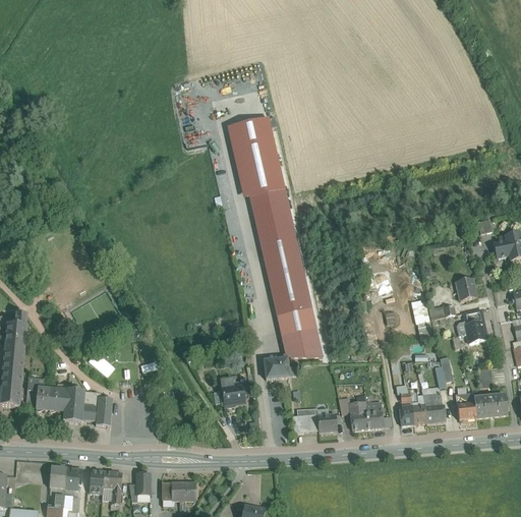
[(285,188),(263,193),(272,233),(258,236),(277,317),(294,312),(298,332),(304,331),(316,328),(302,268),(307,267),(304,254),(300,255),(285,188)]
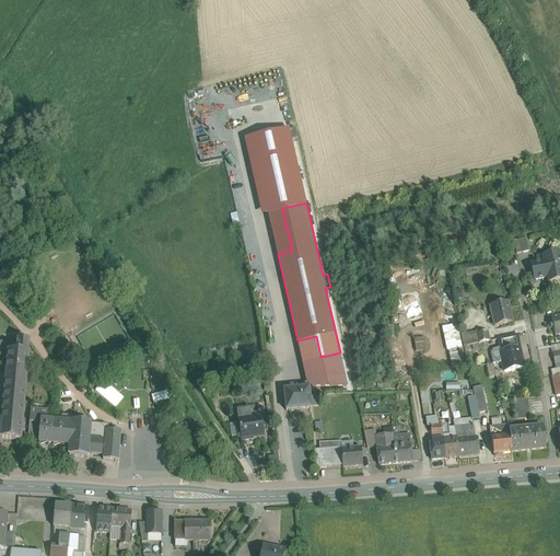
[(292,251),(282,208),(268,211),(278,254),(292,251)]
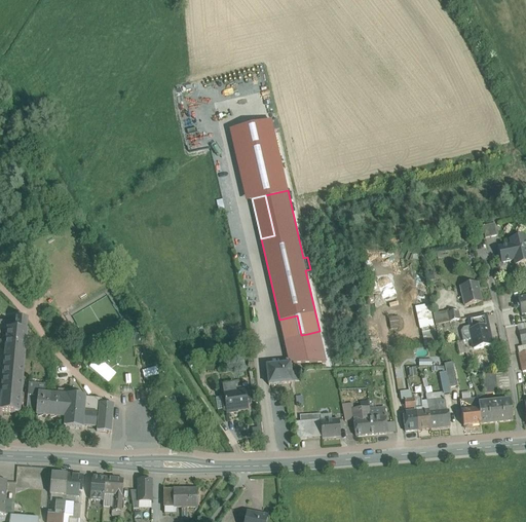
[(494,221),(482,223),(485,235),(497,232),(494,221)]
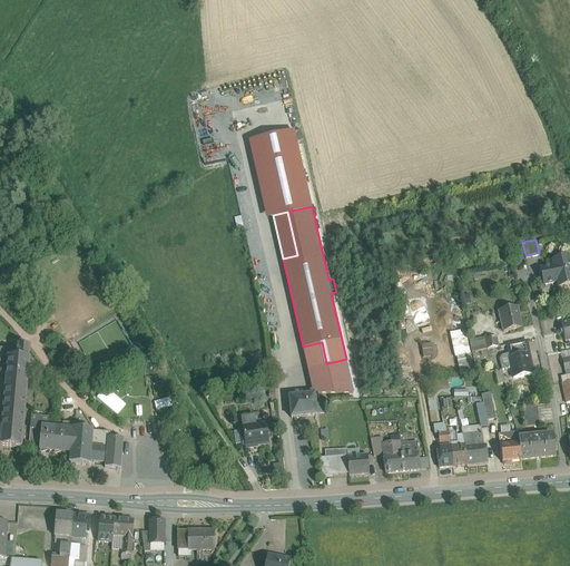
[(520,245),(513,246),(516,256),(522,255),(520,245)]
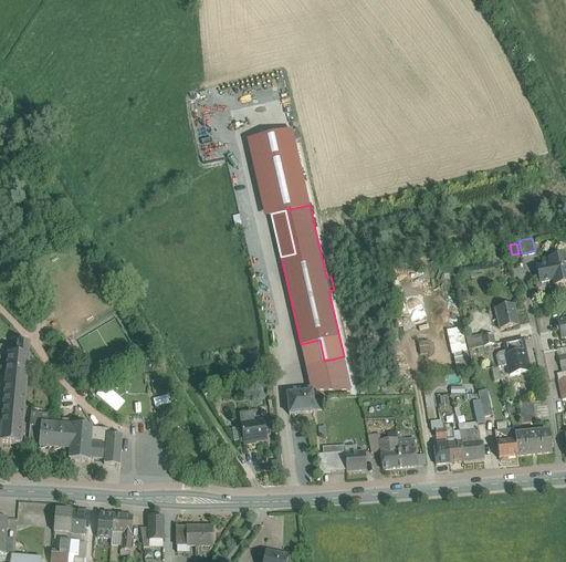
[(565,256),(565,251),(547,255),(553,278),(554,283),(565,280),(565,256)]
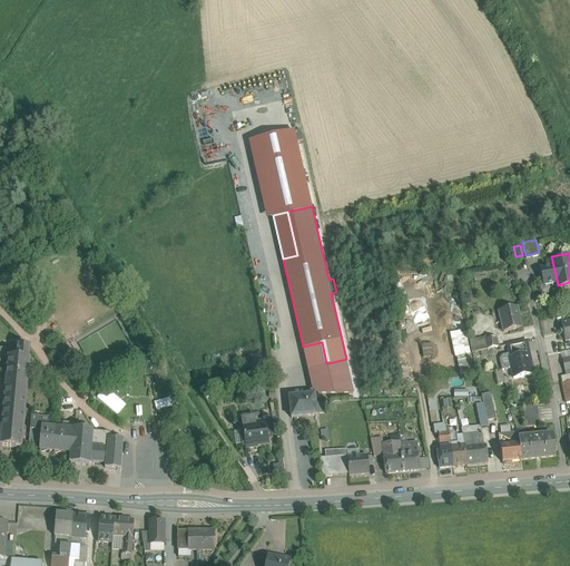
[(557,280),(552,262),(540,265),(543,282),(557,280)]
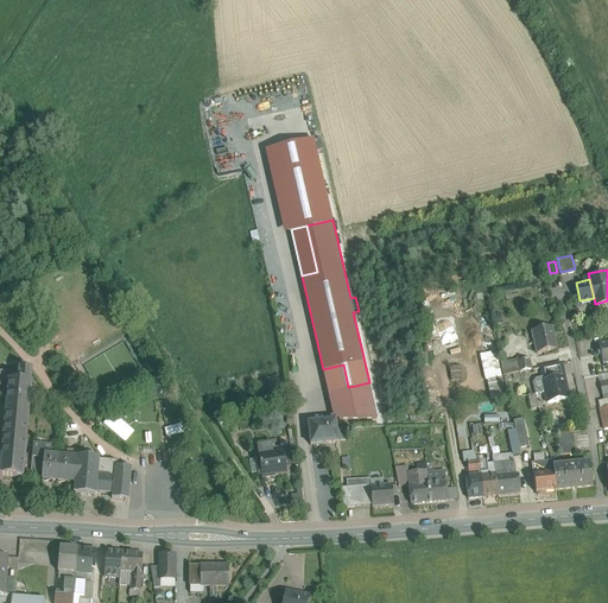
[(551,323),(532,328),(537,350),(556,346),(551,323)]
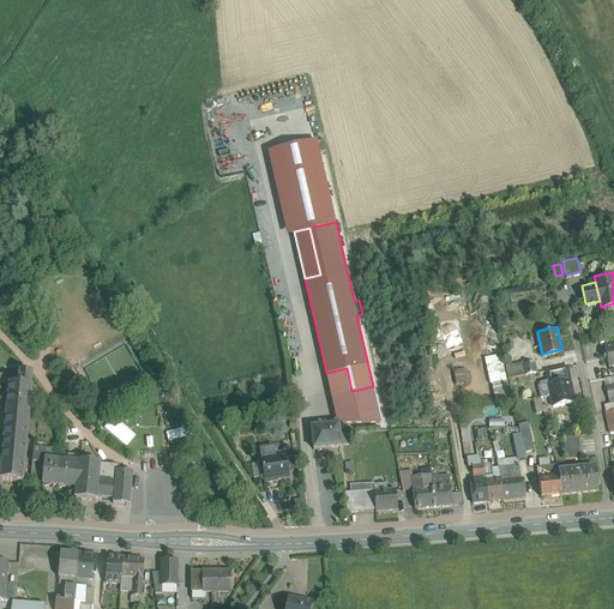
[(534,359),(523,361),(525,372),(536,369),(534,359)]
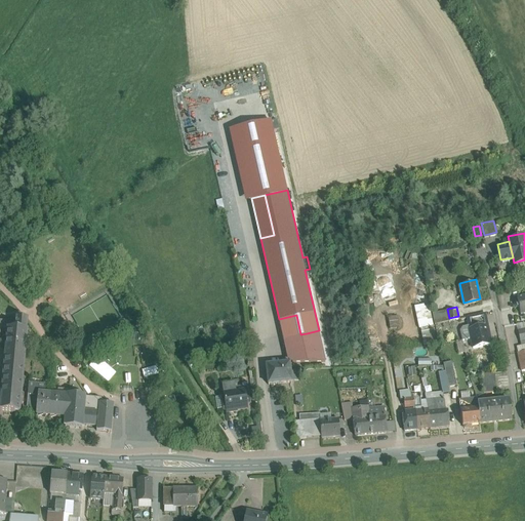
[(447,308),(432,311),(435,321),(449,318),(447,309),(447,308)]
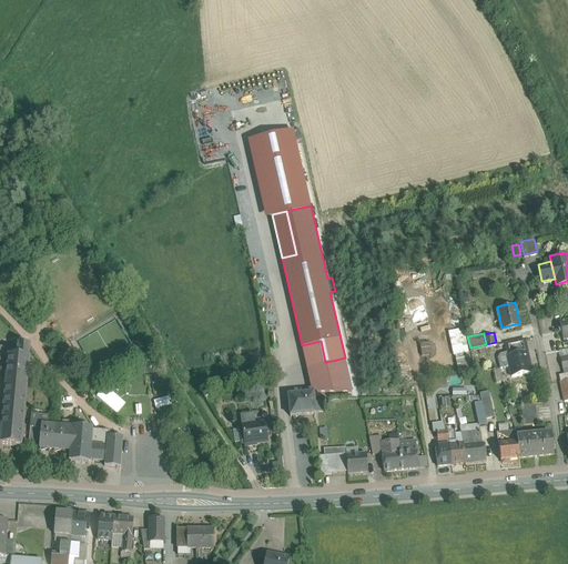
[(525,335),(505,340),(506,350),(507,350),(513,349),(514,352),(525,350),(527,349),(525,335)]
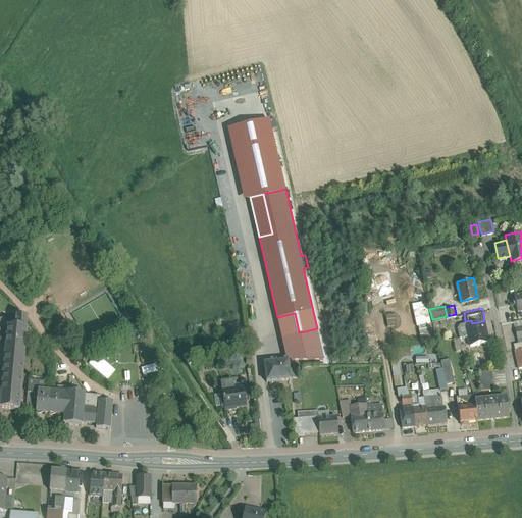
[(386,312),(387,323),(399,322),(398,311),(386,312)]
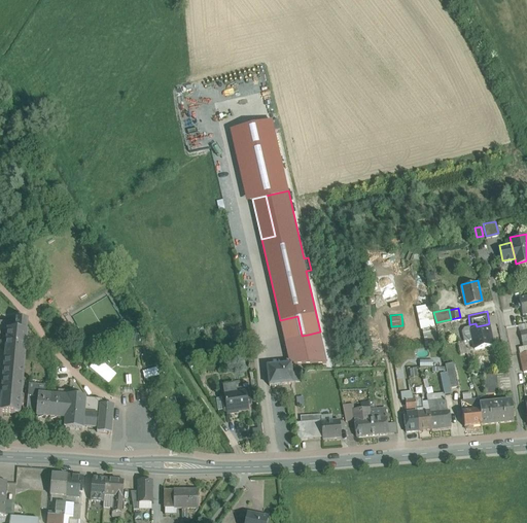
[(15,328),(7,327),(0,410),(20,412),(28,329),(26,329),(27,318),(16,317),(16,320),(15,328)]
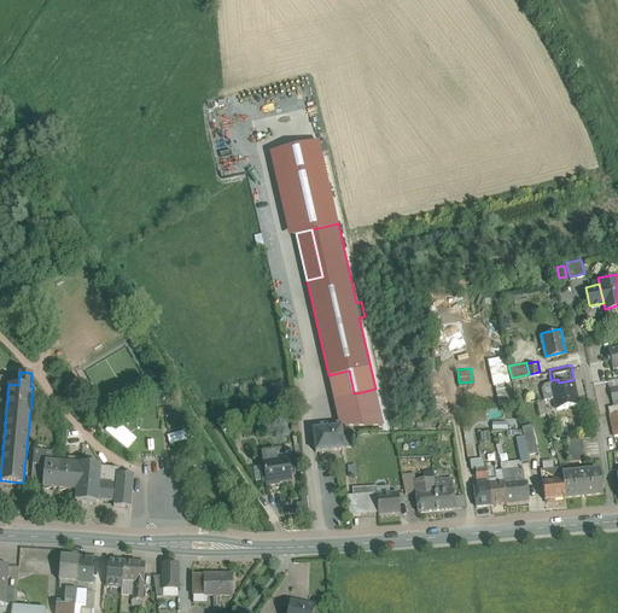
[(19,375),(0,373),(0,386),(1,383),(9,384),(18,385),(19,375)]
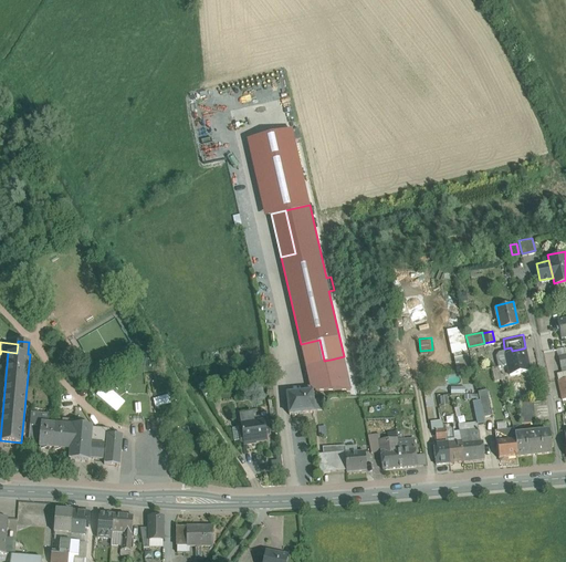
[(523,349),(512,351),(511,347),(505,349),(504,349),(499,350),(496,354),(499,364),(507,362),(510,373),(527,368),(523,349)]
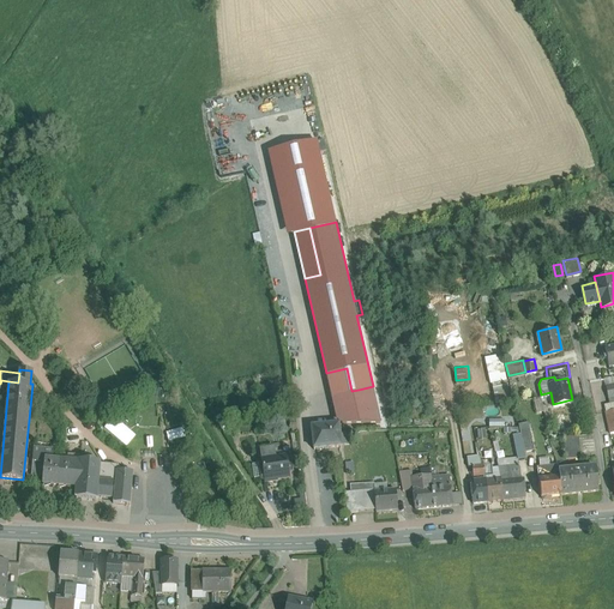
[(351,391),(320,398),(320,395),(308,396),(311,424),(338,422),(338,427),(362,427),(362,426),(361,420),(359,390),(351,391)]
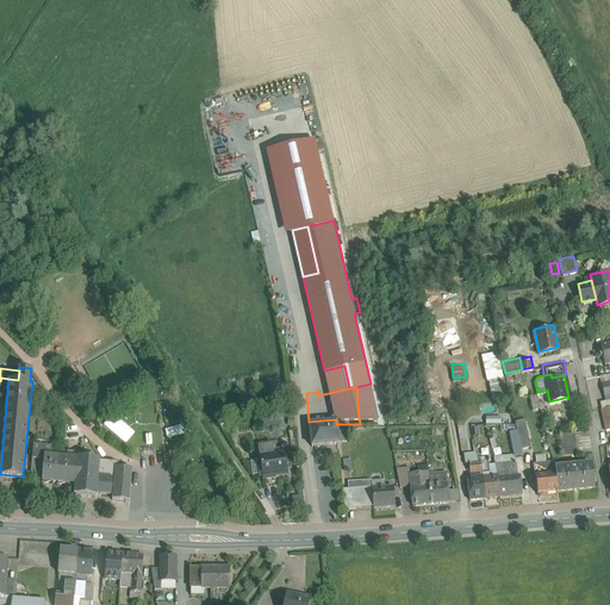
[(380,423),(380,413),(374,413),(374,417),(359,417),(360,423),(380,423)]
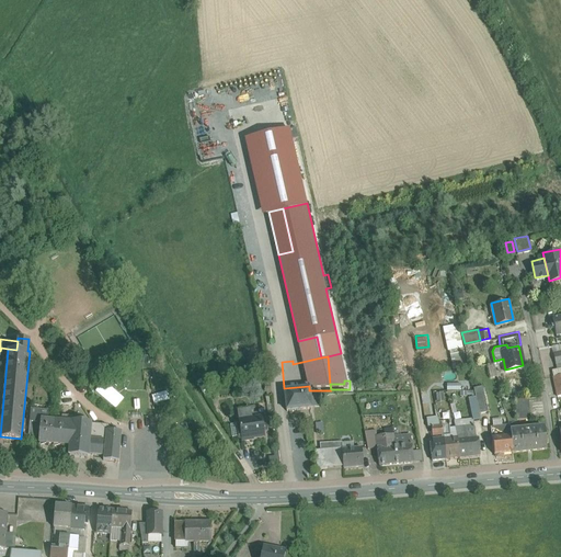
[(488,409),(482,384),(473,385),(476,397),(478,404),(480,411),(488,409)]
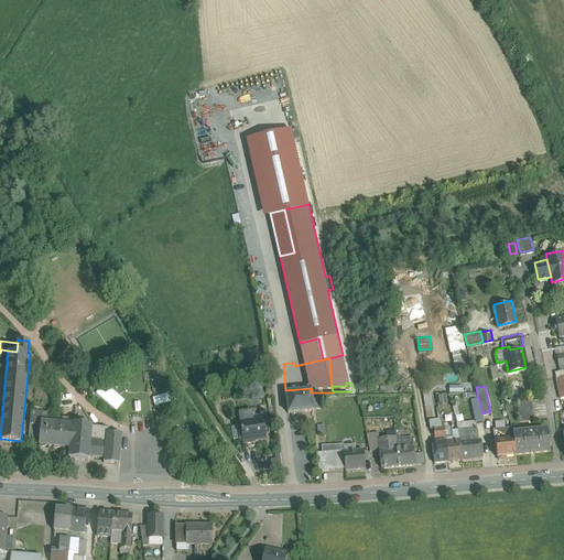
[(311,388),(285,390),(288,410),(313,408),(311,392),(311,388)]
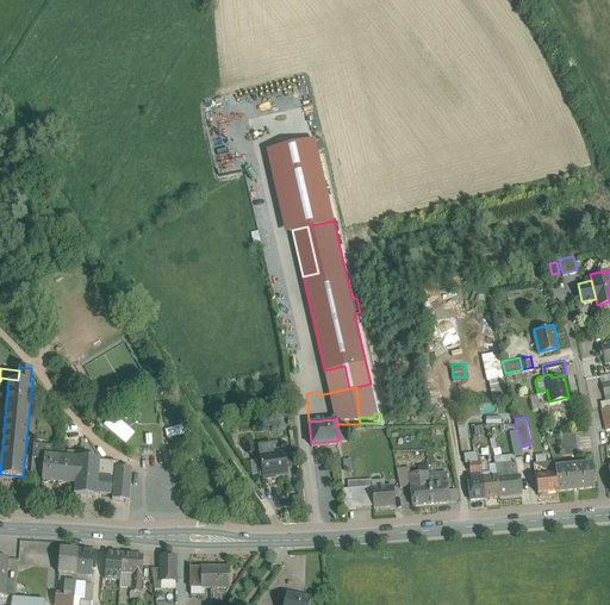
[(433,429),(433,441),(447,441),(446,429),(433,429)]
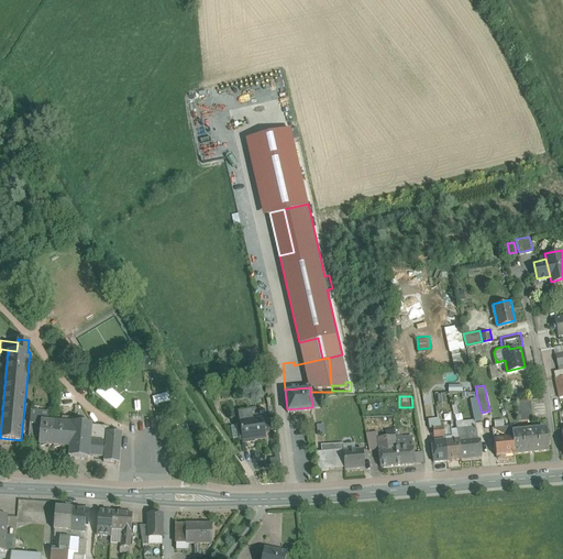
[(529,397),(517,398),(519,418),(531,417),(529,397)]
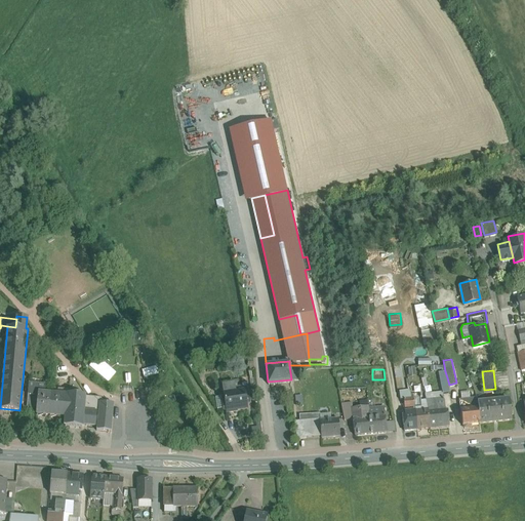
[(441,379),(440,379),(443,391),(450,390),(449,385),(447,377),(441,379)]
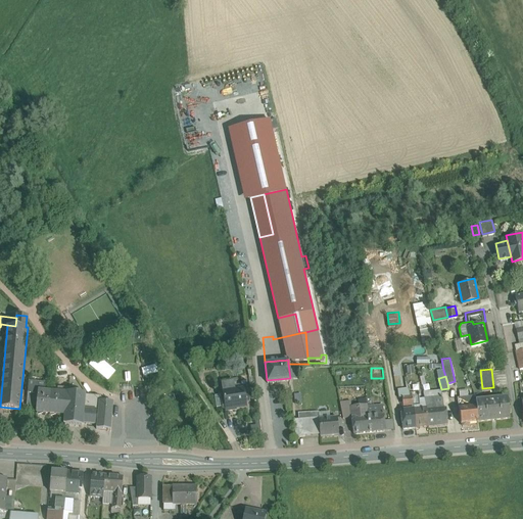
[(234,378),(222,380),(223,389),(225,408),(237,407),(236,406),(246,404),(245,396),(249,396),(247,387),(244,388),(244,386),(235,388),(234,378)]
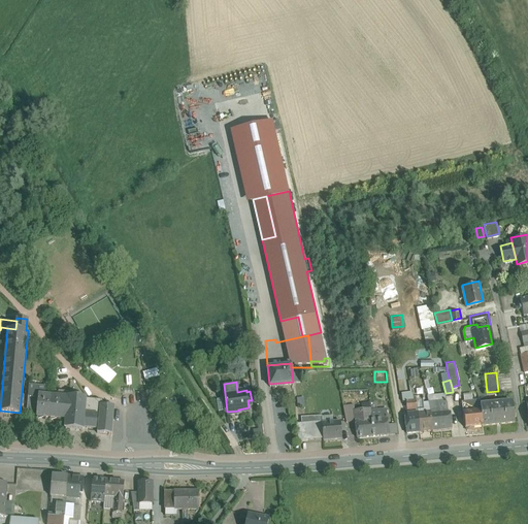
[(45,385),(29,383),(28,394),(35,395),(34,405),(37,405),(38,392),(44,393),(45,385)]
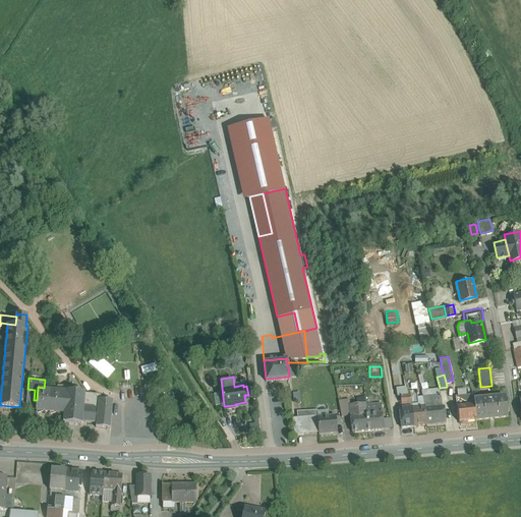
[(416,384),(407,385),(407,386),(408,394),(417,393),(416,384)]
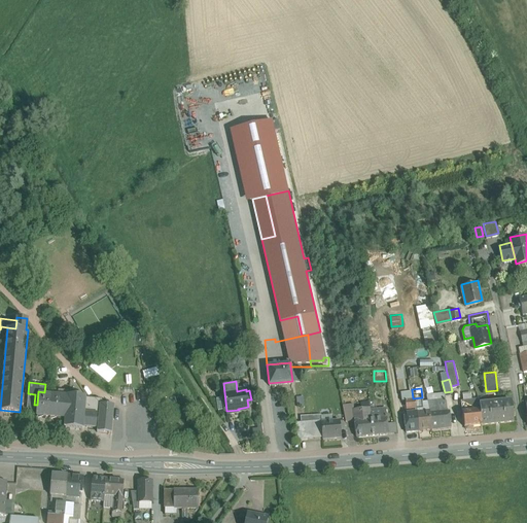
[(412,390),(400,392),(401,398),(405,397),(406,399),(413,398),(412,390)]
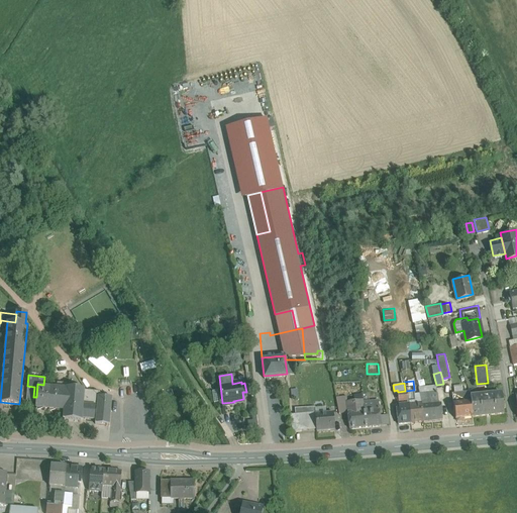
[(43,385),(37,384),(36,397),(35,405),(48,406),(50,386),(43,385)]
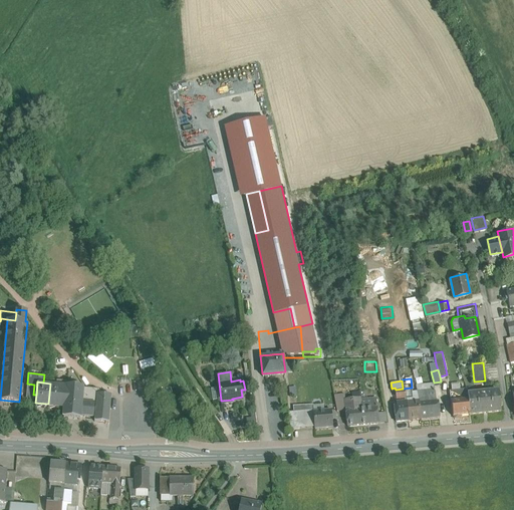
[(34,385),(27,384),(26,396),(33,396),(33,395),(34,385)]
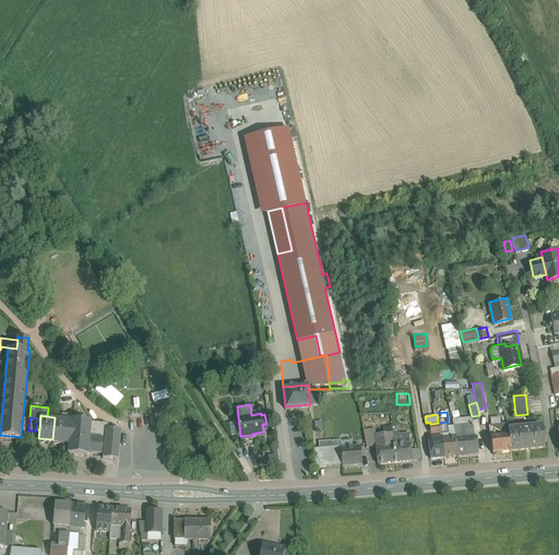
[(72,418),(55,417),(52,439),(70,440),(72,418)]
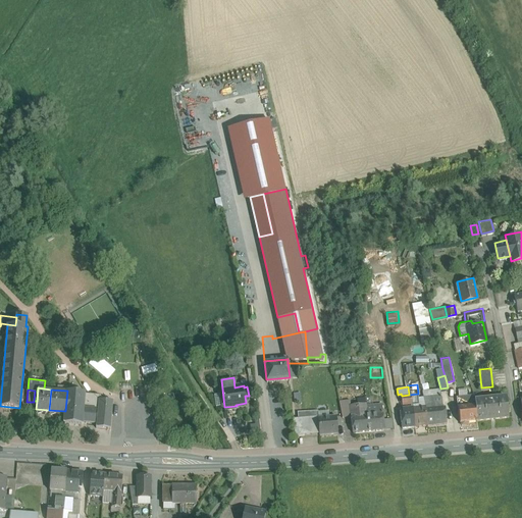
[(85,391),(67,390),(67,391),(65,411),(64,421),(82,422),(82,419),(95,420),(96,407),(83,406),(85,391)]
